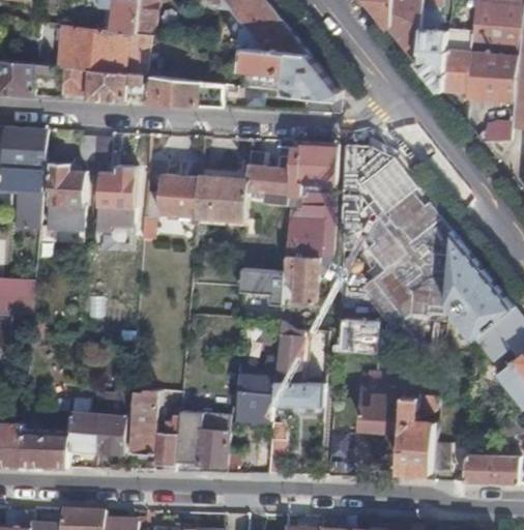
[(109,29),(134,33),(137,0),(97,0),(98,4),(97,6),(111,8),(109,29)]
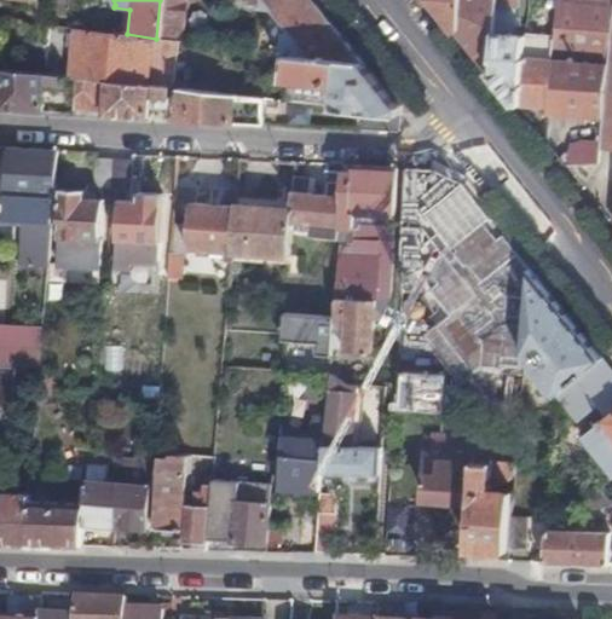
[(173,40),(175,40),(179,0),(160,0),(156,39),(173,40)]
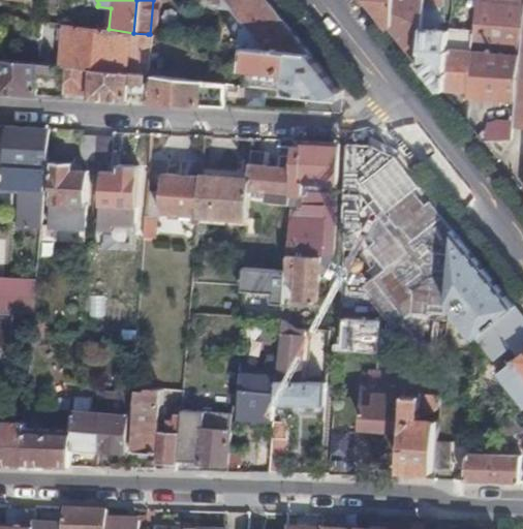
[(243,47),(309,55),(265,0),(219,0),(219,6),(229,7),(240,21),(239,45),(243,47)]
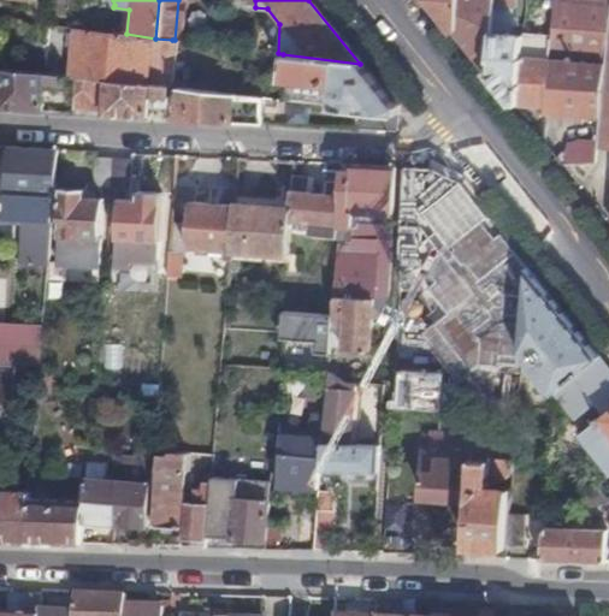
[(423,0),(449,31),(450,29),(453,0),(423,0)]
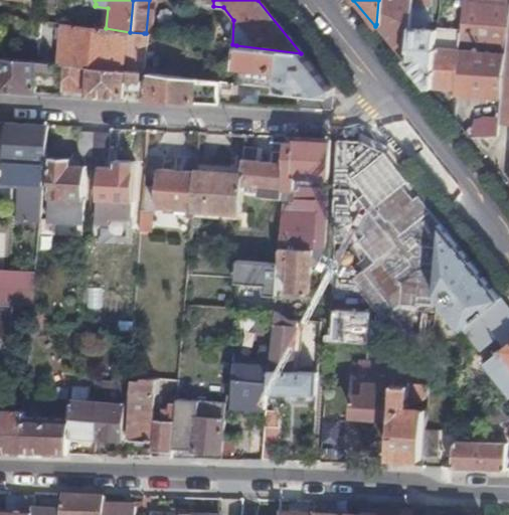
[(378,0),(376,24),(375,26),(400,58),(402,55),(406,6),(406,0),(378,0)]
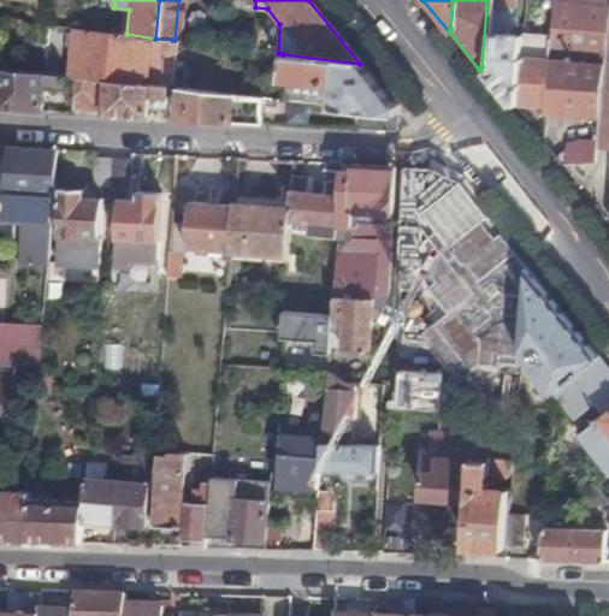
[(547,0),(545,40),(539,108),(539,116),(595,118),(605,1),(589,0),(547,0)]
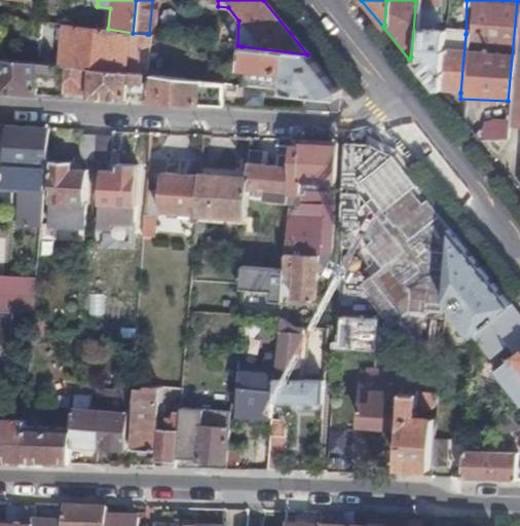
[(519,0),(517,0),(517,1),(508,101),(506,120),(505,126),(519,127),(519,0)]
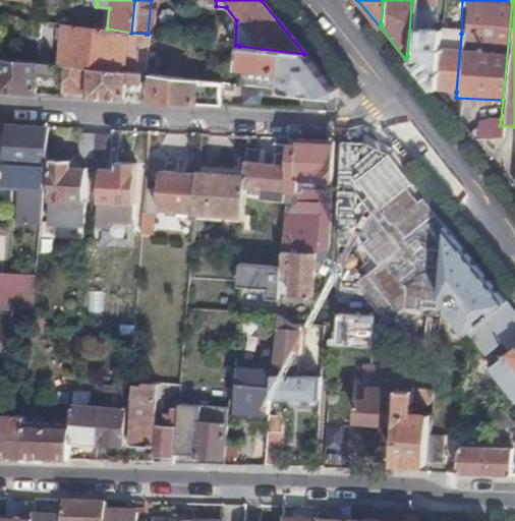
[(456,92),(461,34),(426,31),(426,7),(411,6),(407,56),(405,59),(431,90),(456,92)]
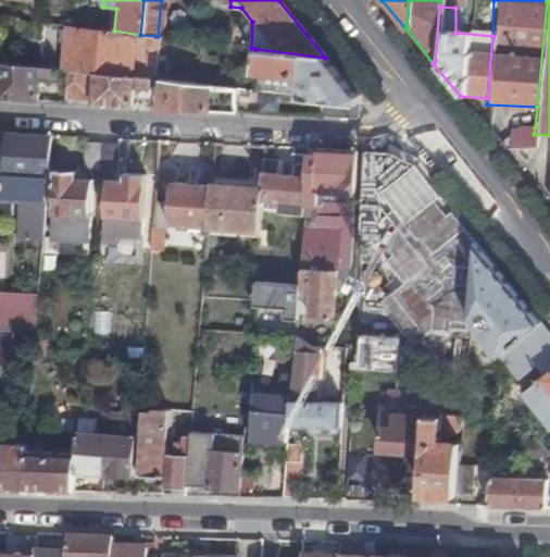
[(157,81),(162,81),(162,74),(152,73),(155,36),(140,35),(114,31),(64,26),(60,70),(65,71),(63,97),(89,99),(89,103),(127,106),(128,97),(146,98),(147,79),(157,81)]
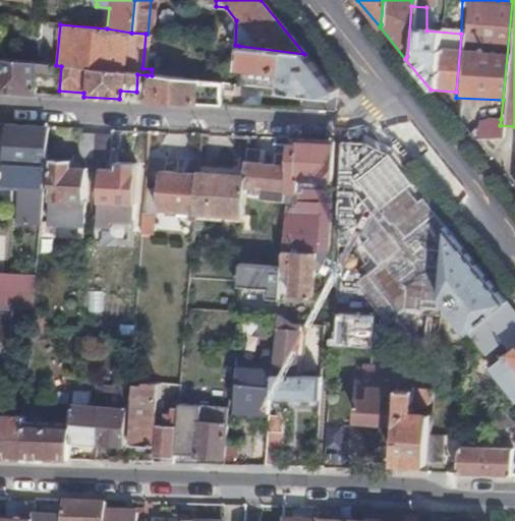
[(300,93),(334,97),(334,91),(304,54),(239,46),(236,66),(280,71),(279,82),(272,82),(271,89),(300,93)]
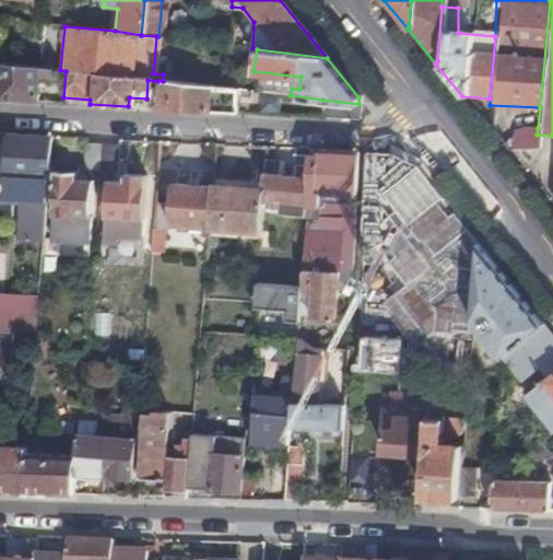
[(0,100),(34,102),(36,77),(55,79),(55,70),(0,65),(0,100)]
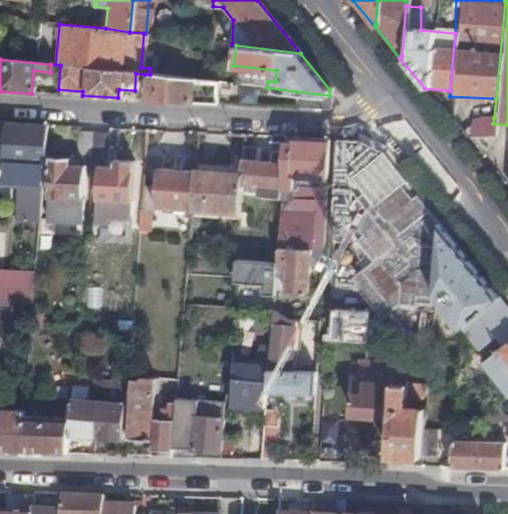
[(143,99),(214,103),(216,81),(150,74),(145,74),(143,99)]
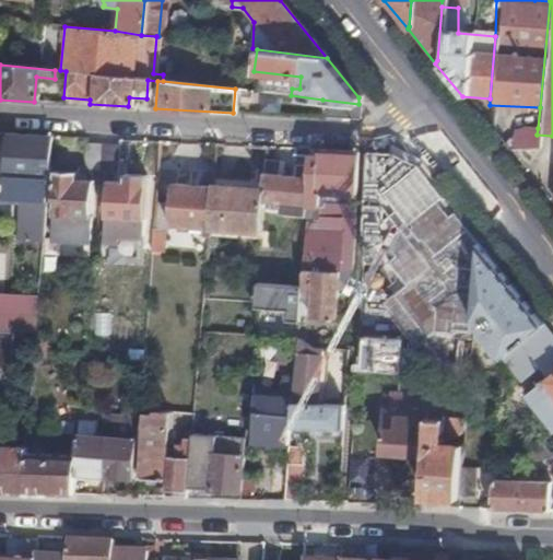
[(357,119),(359,104),(322,100),(321,117),(357,119)]
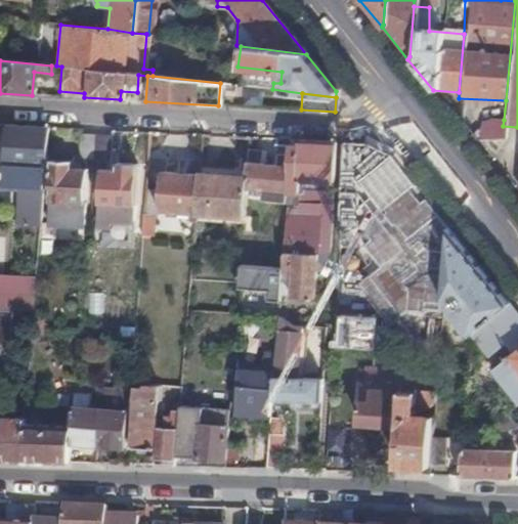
[(477,119),(476,134),(480,140),(489,139),(490,119),(477,119)]
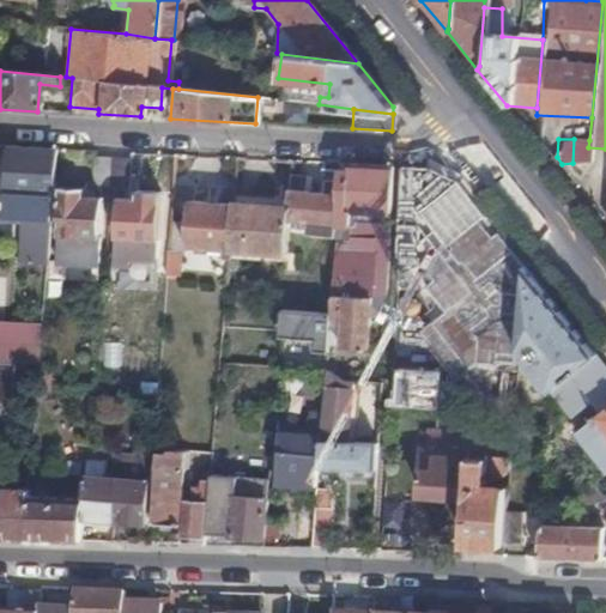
[(589,140),(574,139),(573,163),(587,163),(588,147),(589,140)]
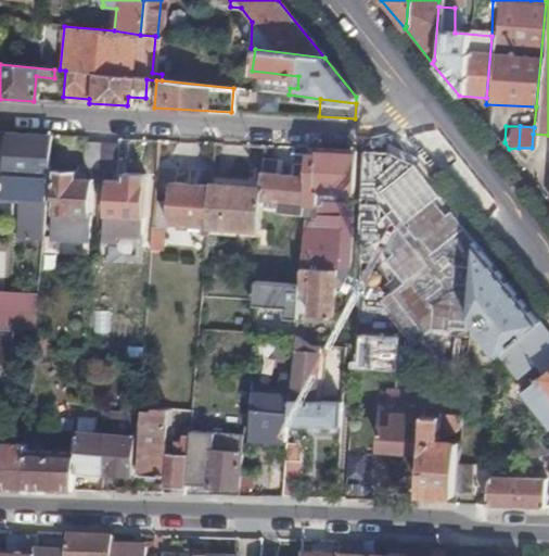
[(48,135),(4,133),(0,184),(0,197),(20,198),(15,236),(39,238),(48,135)]
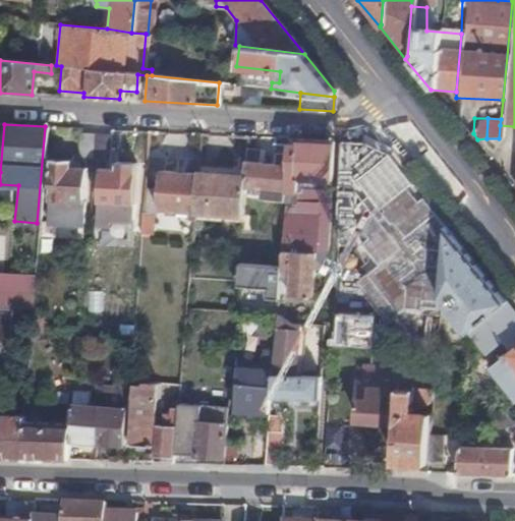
[(472,131),(465,133),(470,139),(477,139),(473,133),(472,131)]
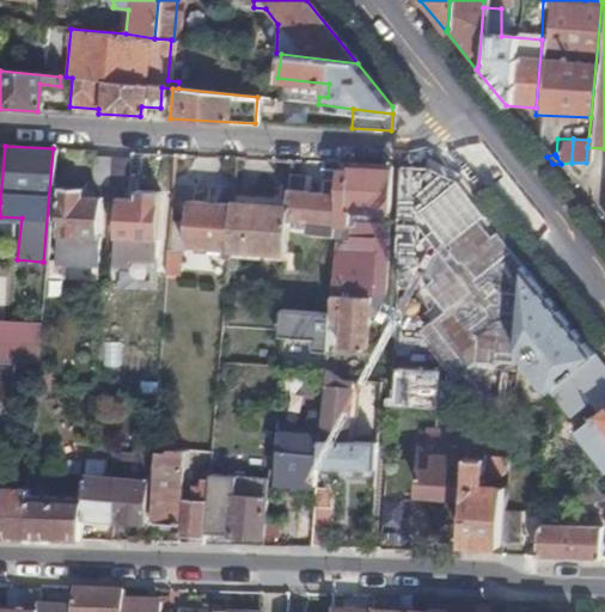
[(107,187),(109,157),(89,155),(86,179),(95,187),(107,187)]
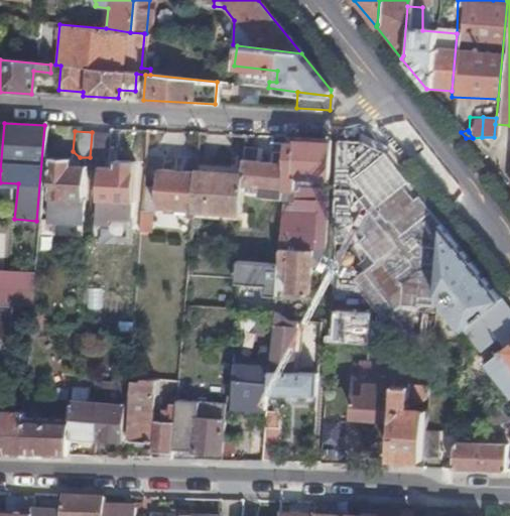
[(107,133),(92,132),(90,157),(89,167),(96,167),(94,201),(128,203),(131,162),(111,161),(111,168),(105,167),(107,133)]
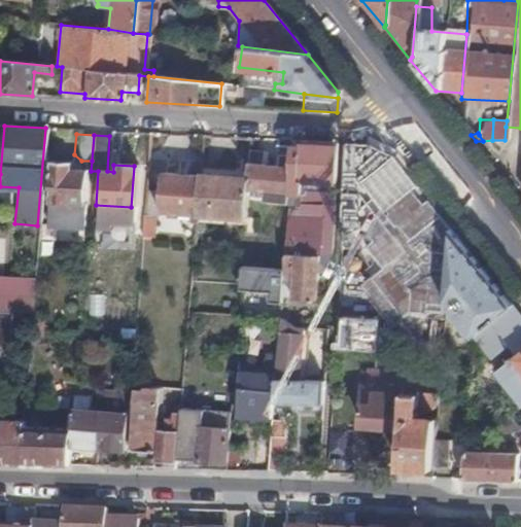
[(296,146),(288,146),(285,203),(297,204),(298,196),(298,187),(316,188),(316,183),(332,183),(335,143),(297,141),(296,146)]
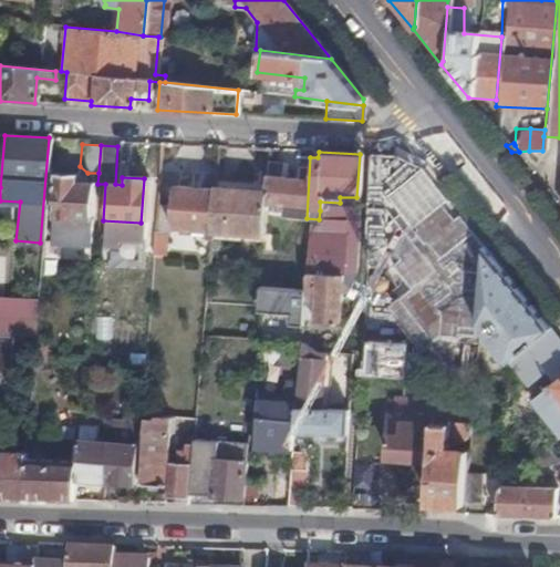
[(384,156),(367,155),(366,182),(382,183),(384,156)]
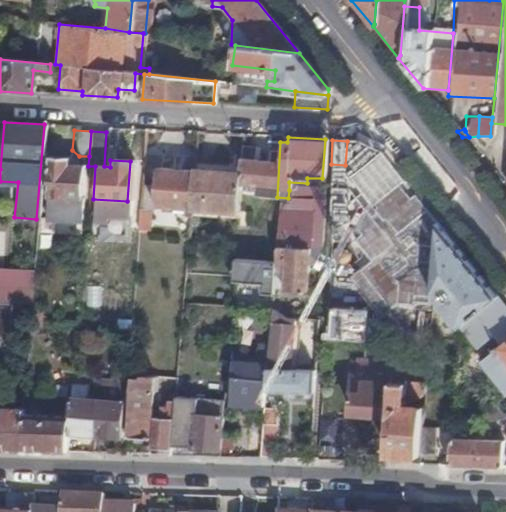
[(238,158),(237,172),(236,184),(254,185),(253,195),(277,197),(280,142),(264,141),(263,161),(251,160),(252,156),(244,155),(244,159),(238,158)]
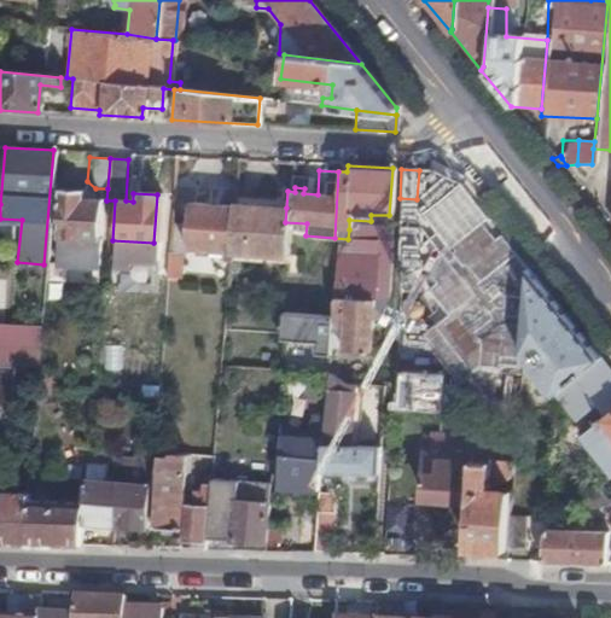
[(52,263),(97,266),(99,200),(81,198),(81,190),(54,188),(52,263)]
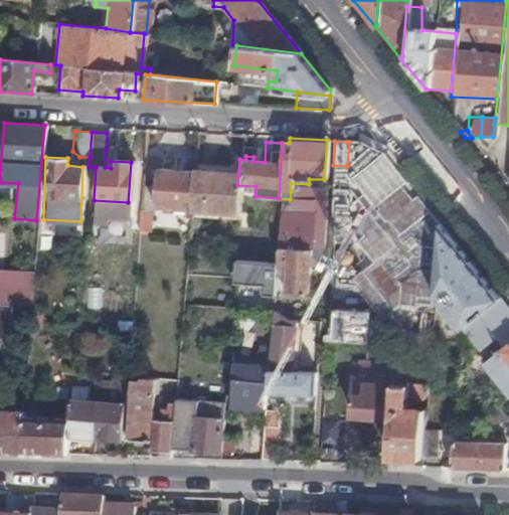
[(397,173),(385,157),(384,173),(381,234),(389,234),(390,230),(401,231),(402,228),(404,195),(396,195),(397,173)]
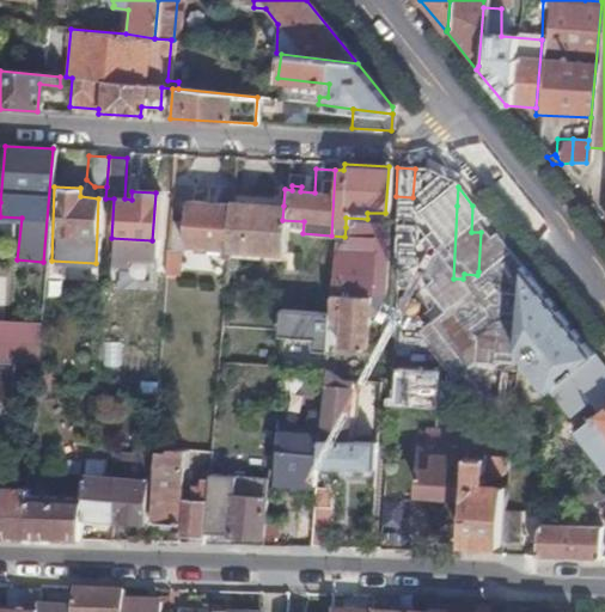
[(453,279),(457,206),(438,206),(438,199),(423,199),(423,204),(404,203),(401,245),(445,248),(444,277),(453,279)]
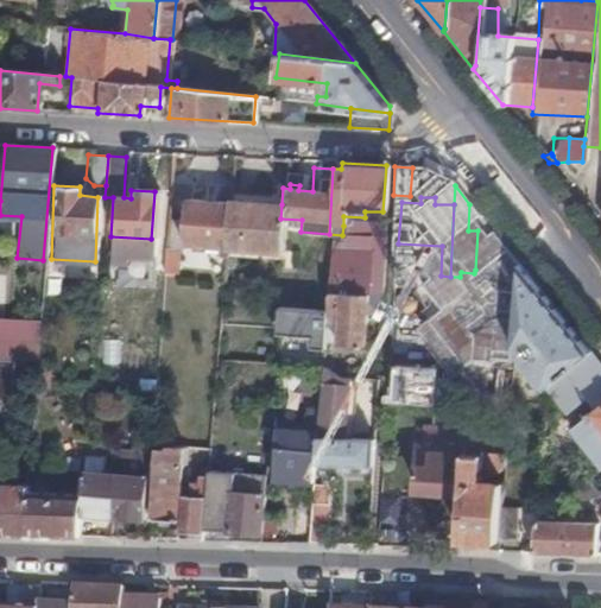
[(181,221),(163,220),(159,276),(169,276),(169,274),(171,274),(172,249),(179,249),(179,245),(214,247),(214,259),(222,260),(227,203),(182,200),(181,221)]
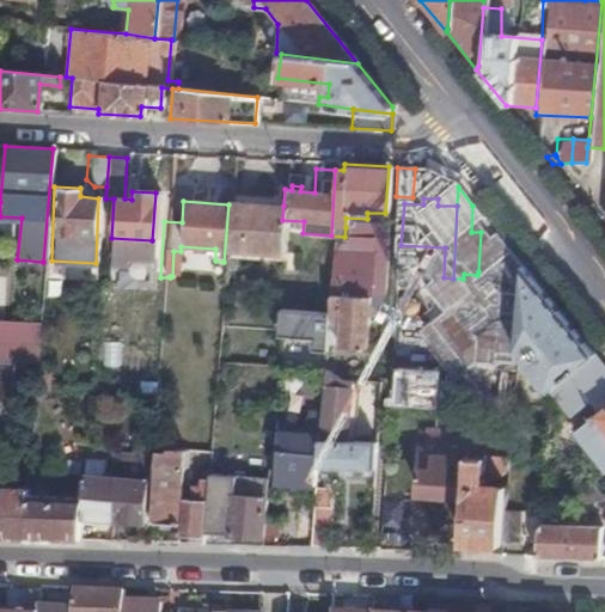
[(228,202),(228,204),(224,262),(222,281),(239,281),(242,251),(252,252),(252,259),(260,261),(260,254),(282,255),(283,232),(282,231),(282,220),(283,206),(228,202)]
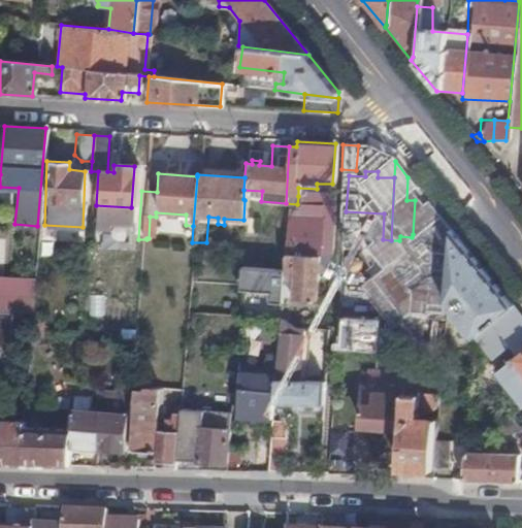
[(297,204),(286,203),(283,255),(316,256),(328,257),(331,198),(298,196),(297,204)]
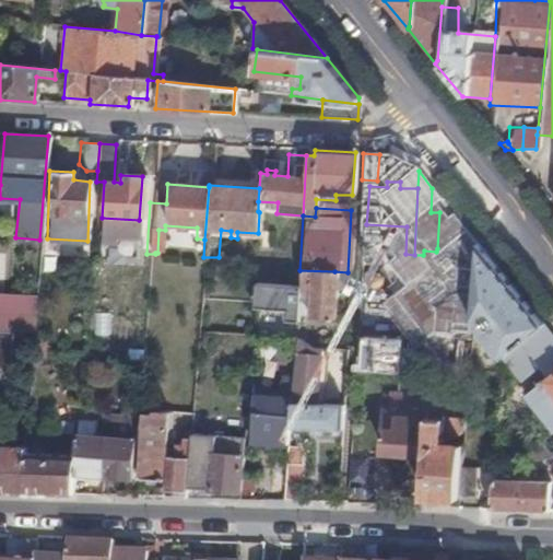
[(541,324),(475,242),(474,252),(471,295),(470,312),(469,321),(498,358),(541,324)]
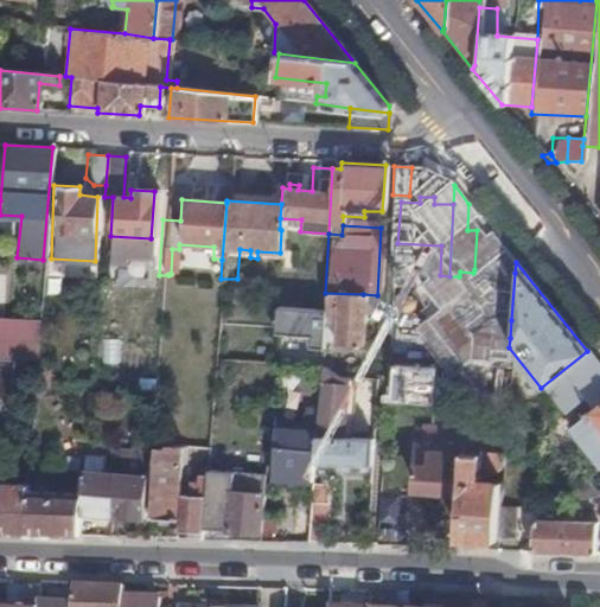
[(474,269),(473,273),(471,317),(489,318),(511,320),(515,273),(474,269)]
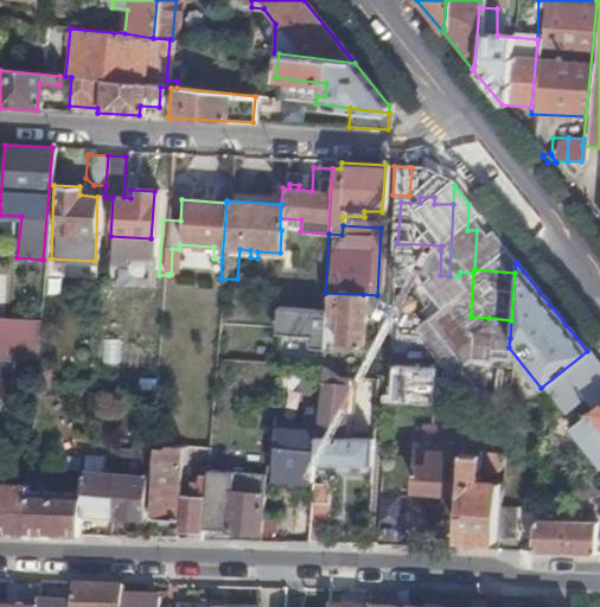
[(363,294),(325,293),(323,312),(323,314),(329,314),(329,325),(334,326),(333,344),(361,345),(363,294)]
